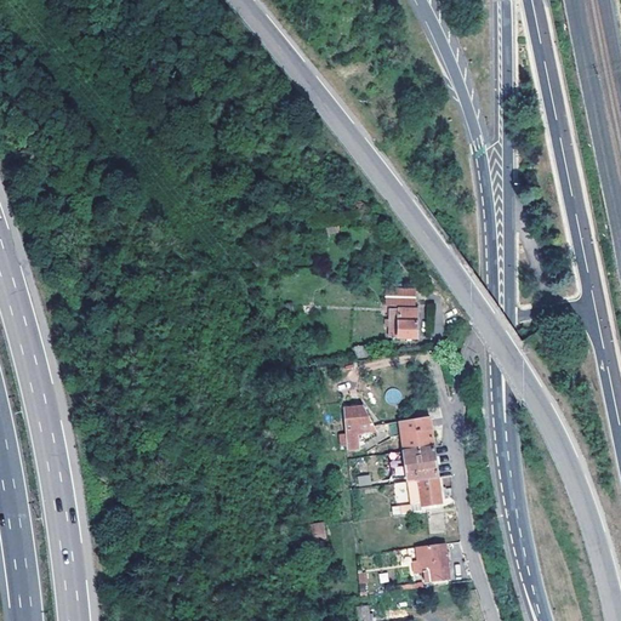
[(421,306),(421,291),(393,290),(392,305),(421,306)]
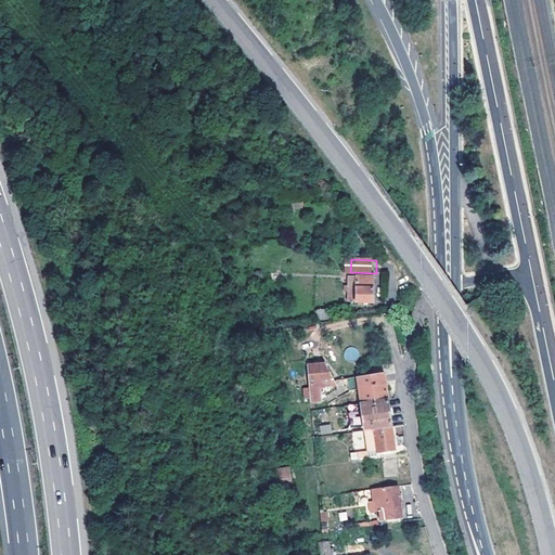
[(350,300),(375,301),(375,276),(351,275),(350,300)]
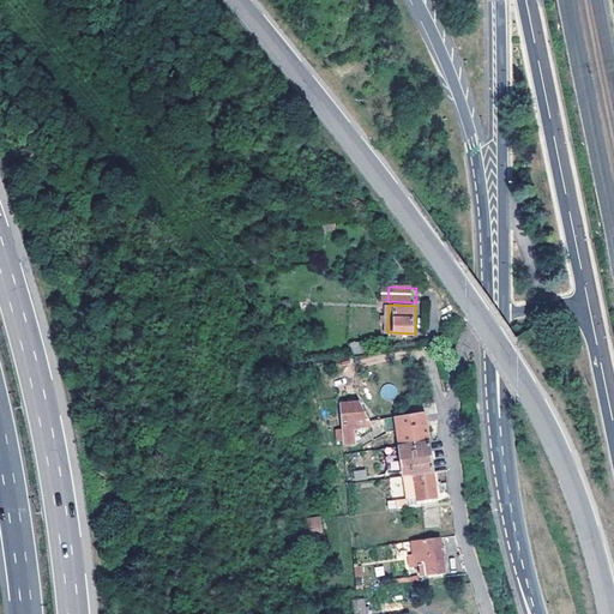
[(353,353),(371,350),(369,341),(353,343),(353,353)]
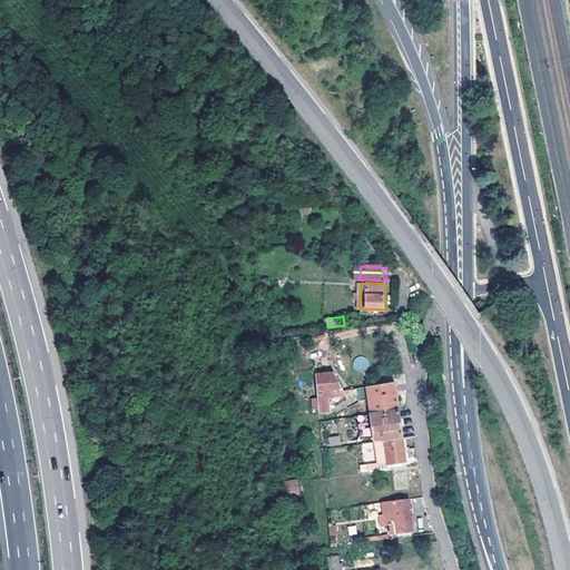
[(363,355),(352,361),(357,372),(370,366),(363,355)]
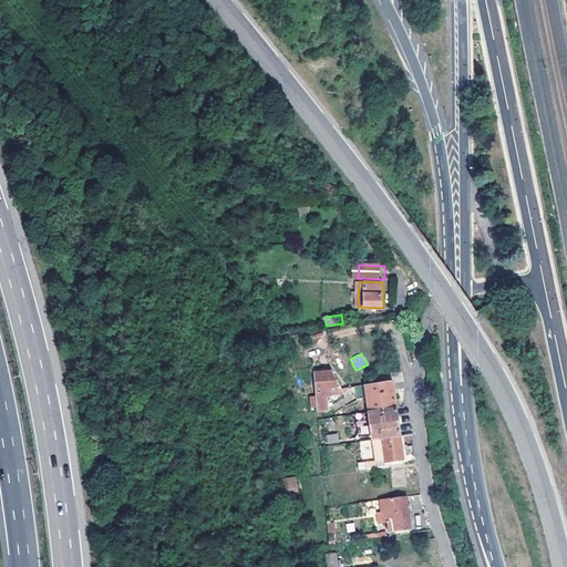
[(313,372),(317,409),(331,406),(331,402),(343,391),(342,389),(331,370),(316,372),(313,372)]
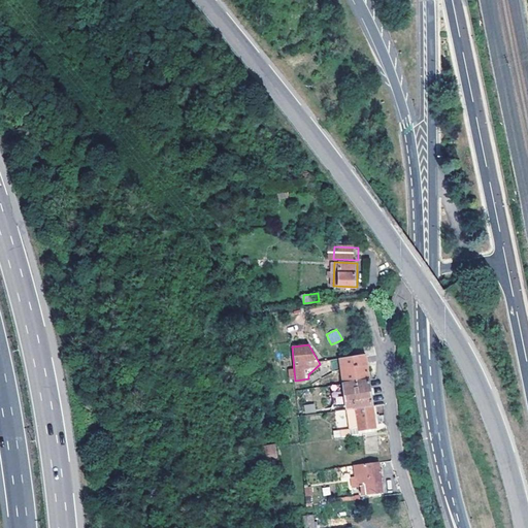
[(340,358),(344,383),(370,380),(366,354),(340,358)]
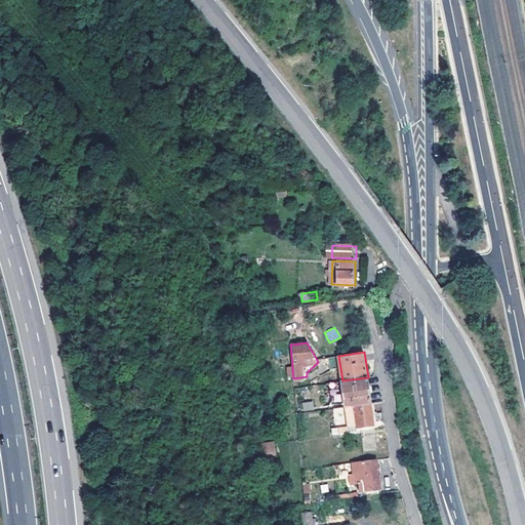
[(342,380),(330,382),(333,405),(346,403),(347,406),(371,403),(368,377),(342,380)]
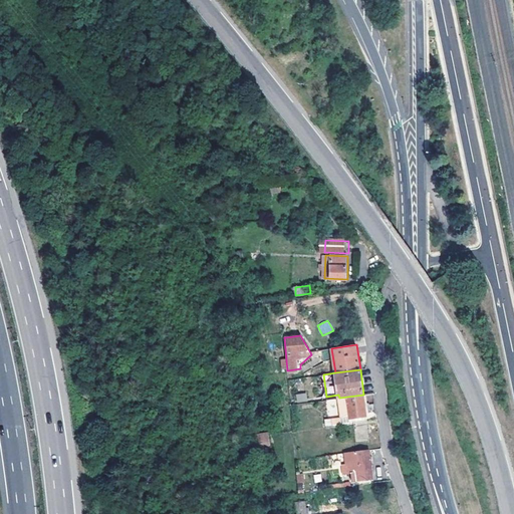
[(297,403),(307,401),(306,393),(295,395),(297,403)]
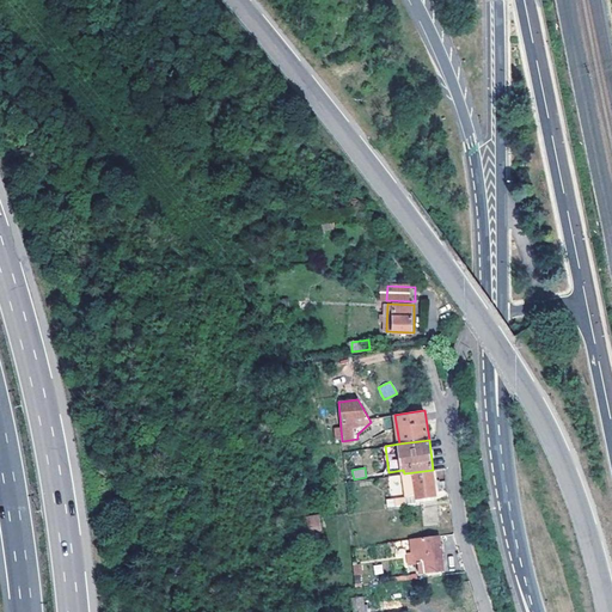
[(438,496),(434,471),(414,473),(417,491),(418,499),(438,496)]
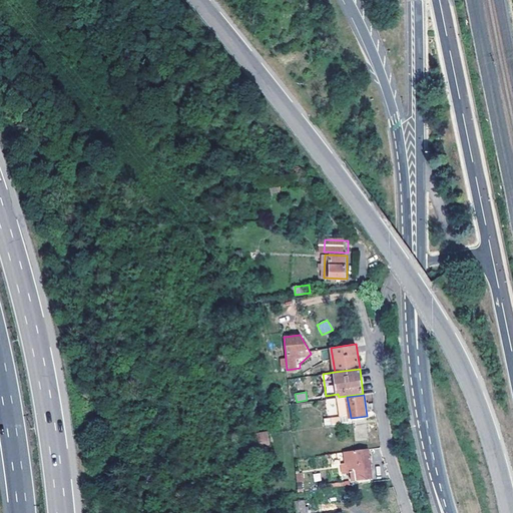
[(350,412),(347,397),(340,398),(343,413),(350,412)]
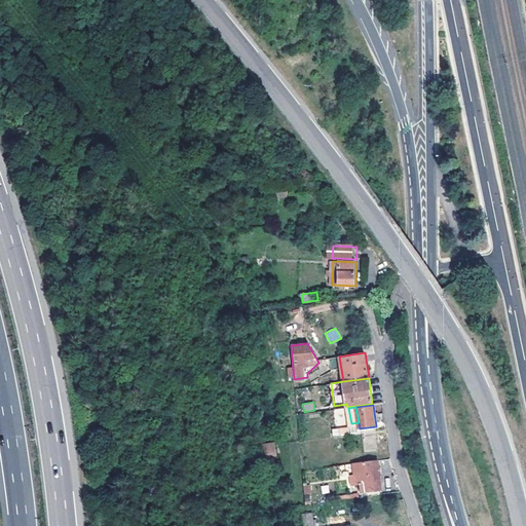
[(343,408),(334,409),(335,425),(344,424),(343,408)]
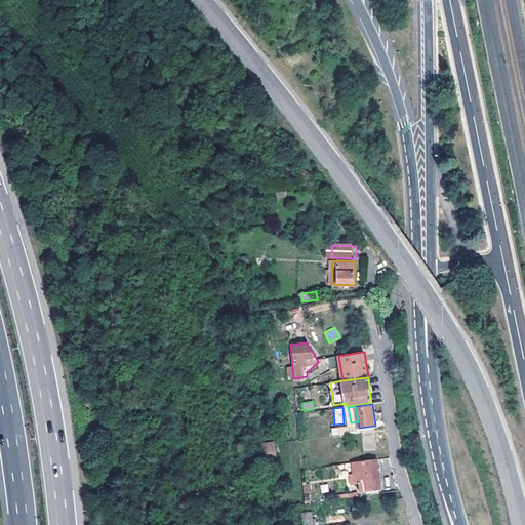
[(263,460),(277,458),(274,444),(259,445),(263,460)]
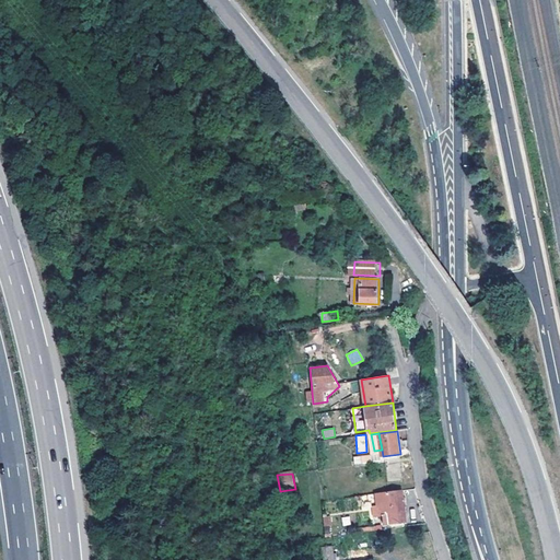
[(385,524),(407,522),(406,512),(406,508),(404,490),(371,494),(375,503),(383,503),(385,524)]
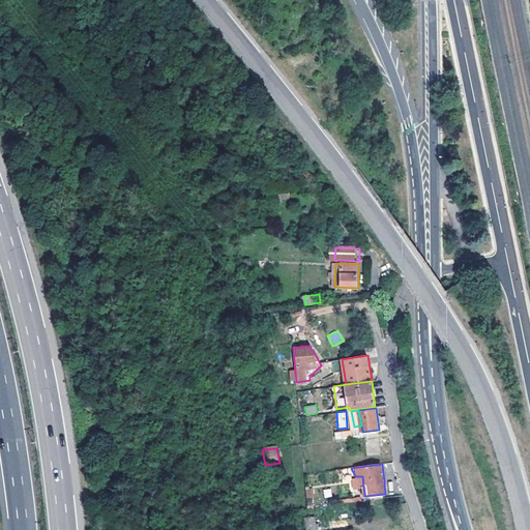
[(313,488),(305,489),(306,507),(314,507),(313,488)]
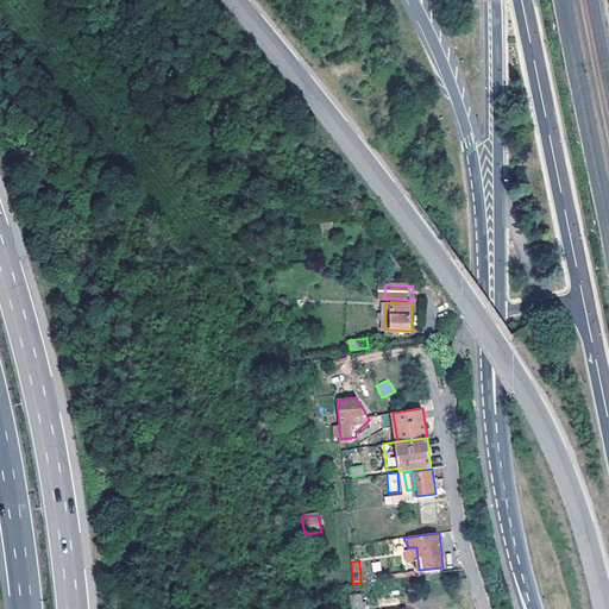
[(350,608),(364,608),(363,592),(350,594),(350,608)]
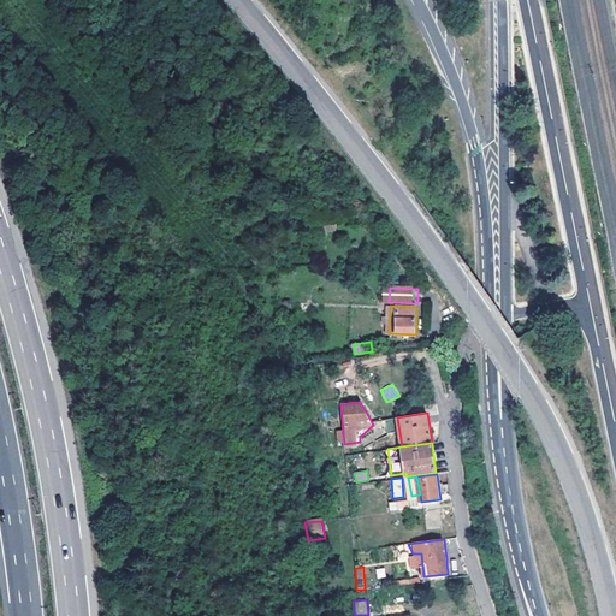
All buildings are outlined.
